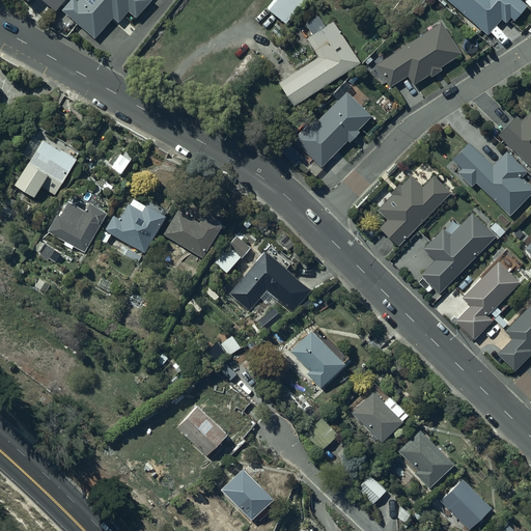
[(75,0),(71,7),(100,31),(118,8),(124,15),(133,3),(142,11),(150,0),(75,0)]
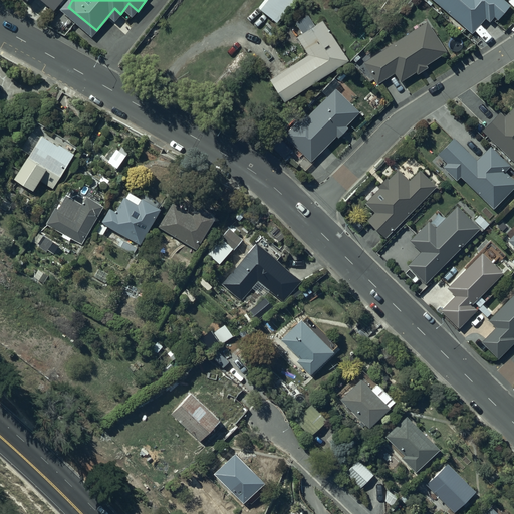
[(279,23),(295,0),(266,0),(259,9),(279,23)]
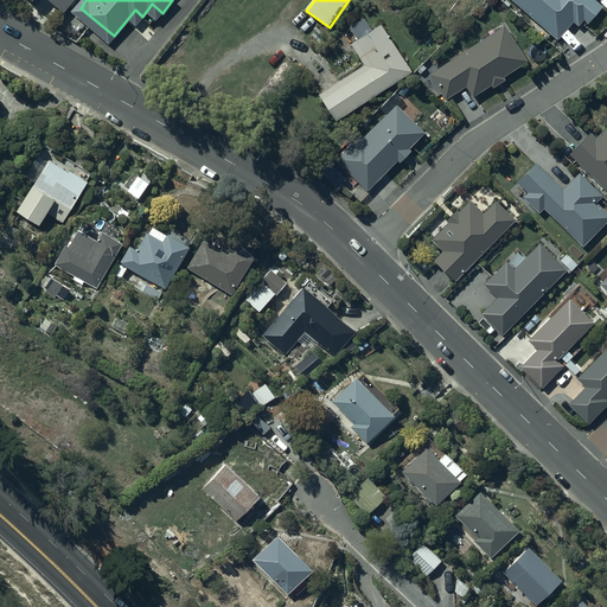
[(508,0),(558,43),(572,27),(577,30),(588,27),(606,10),(606,8),(595,0),(508,0)]
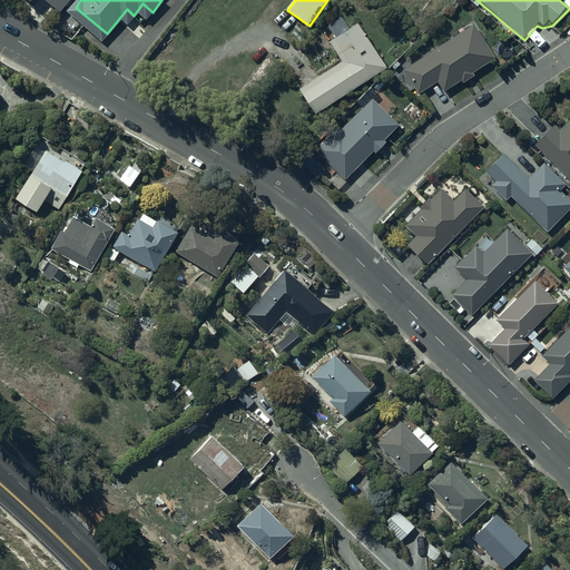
[(386,69),(359,25),(330,43),(343,64),(302,89),(317,112),(386,69)]
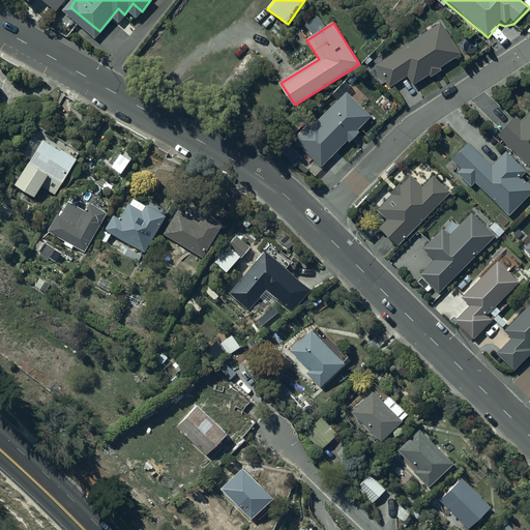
[(462,56),(441,24),(377,65),(390,87),(407,76),(414,86),(462,56)]
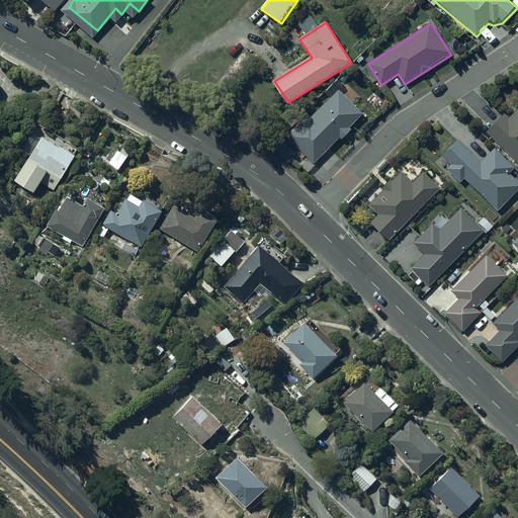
[(363,113),(339,89),(291,136),(316,161),(363,113)]
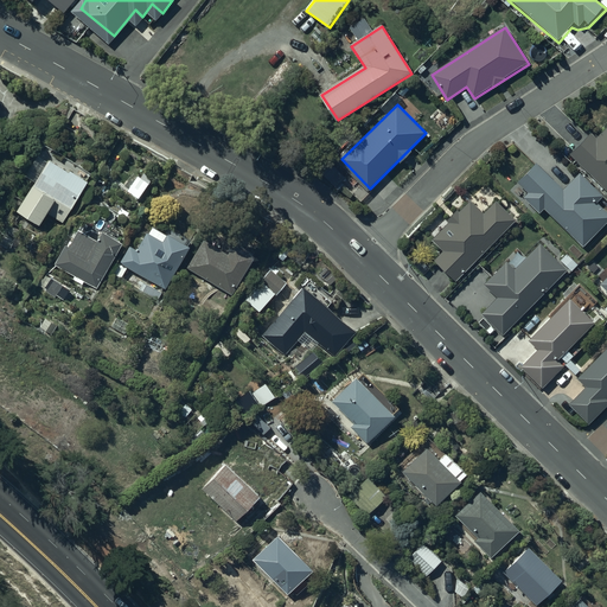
[(606,129),(598,140),(592,134),(569,158),(606,195),(606,129)]
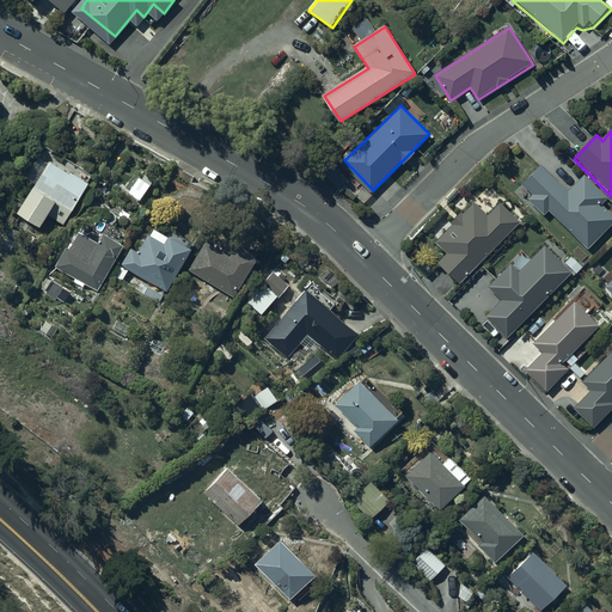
[(85,187),(48,164),(18,215),(41,230),(48,215),(63,224),(85,187)]
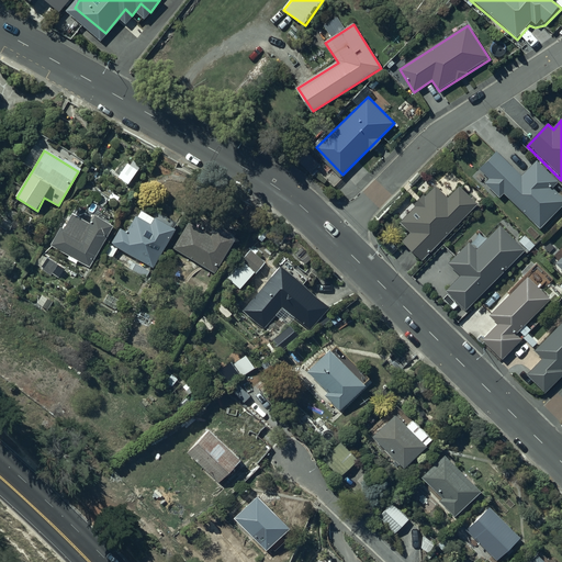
[(524,177),(495,154),(479,170),(489,179),(485,187),(499,199),(503,195),(542,229),(561,206),(561,197),(553,189),(559,182),(536,160),(524,177)]
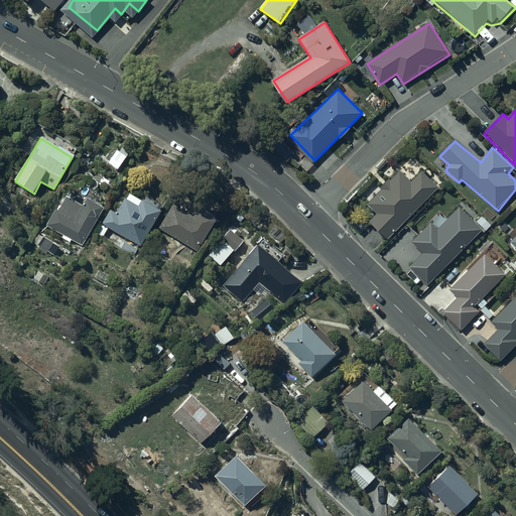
[(387,239),(436,189),(420,171),(410,181),(398,172),(391,180),(387,178),(379,188),(380,190),(365,205),(375,214),(369,222),(387,239)]
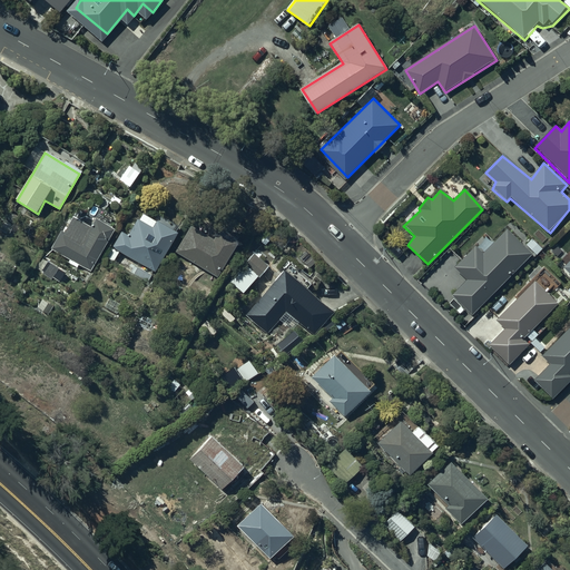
[(92,227),(75,217),(66,234),(62,232),(53,247),(94,269),(116,228),(98,218),(92,227)]
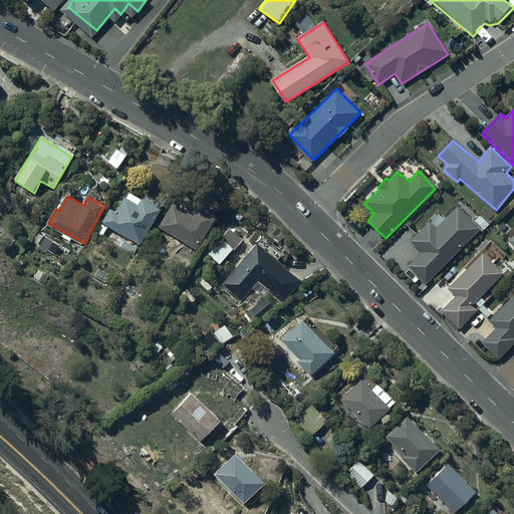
[(116,216),(110,212),(104,222),(143,244),(164,209),(144,197),(140,204),(127,197),(116,216)]
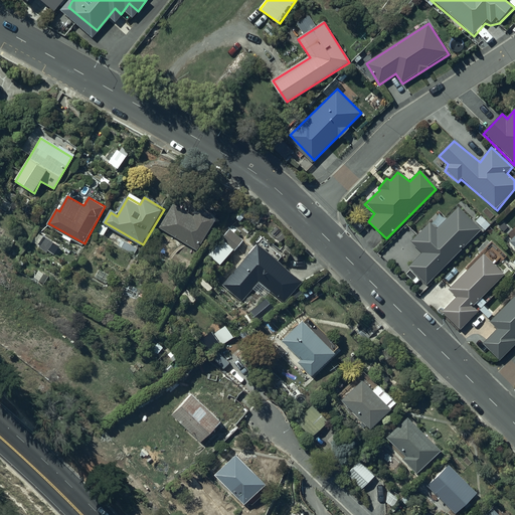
[(192,216),(175,206),(162,227),(198,248),(216,217),(197,206),(192,216)]
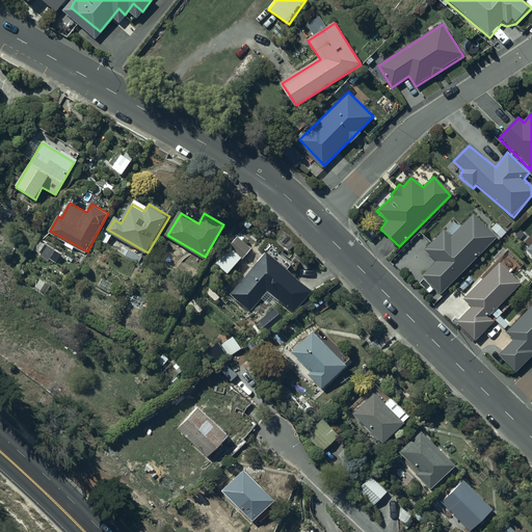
[(497,238),(473,216),(451,239),(442,230),(422,251),(432,262),(420,275),(441,295),(497,238)]
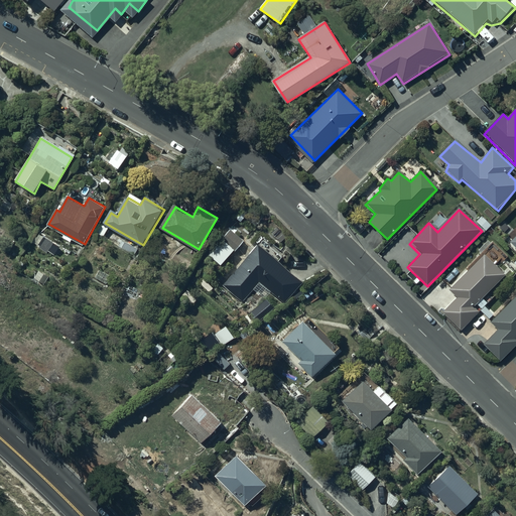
[(482,213),(476,219),(486,229),(492,223),(482,213)]
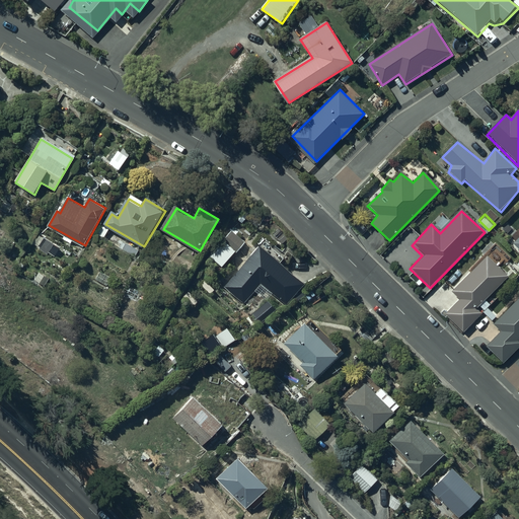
[(246,239),(231,227),(210,254),(222,265),(234,249),(236,251),(246,239)]
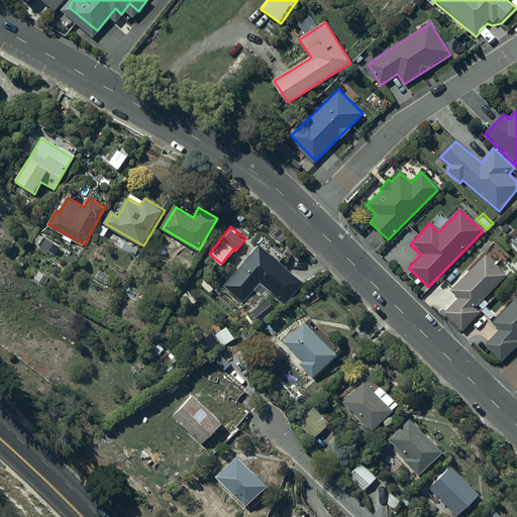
[(55,239),(39,231),(32,242),(40,247),(39,247),(47,252),(55,239)]
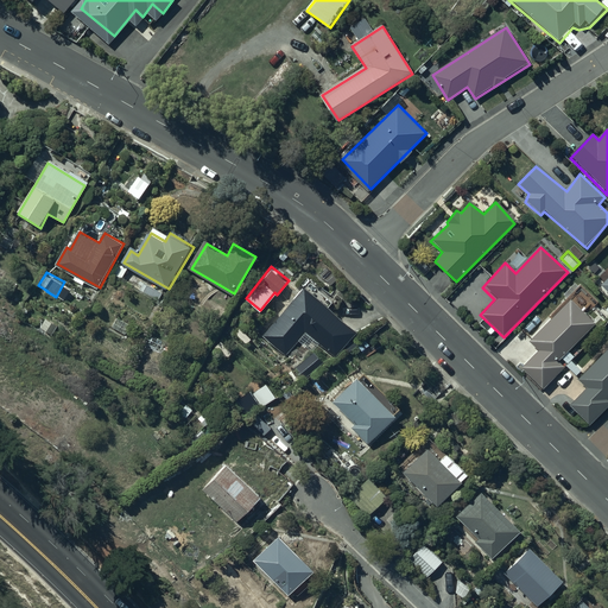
[(362,333),(303,287),(264,337),(286,355),(304,333),(340,361),(362,333)]
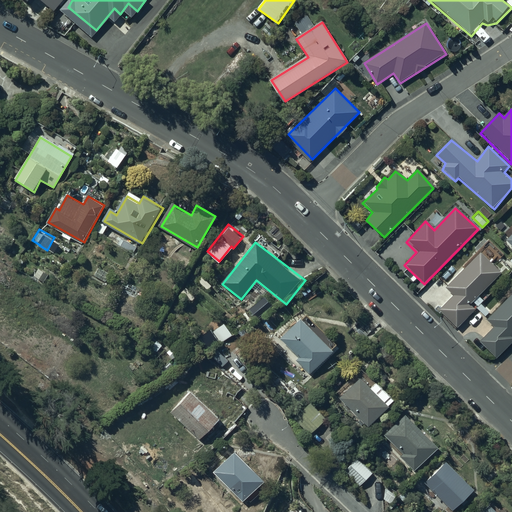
[(502,275),(482,254),(445,289),(453,297),(440,310),(457,328),(475,311),(470,305),(502,275)]
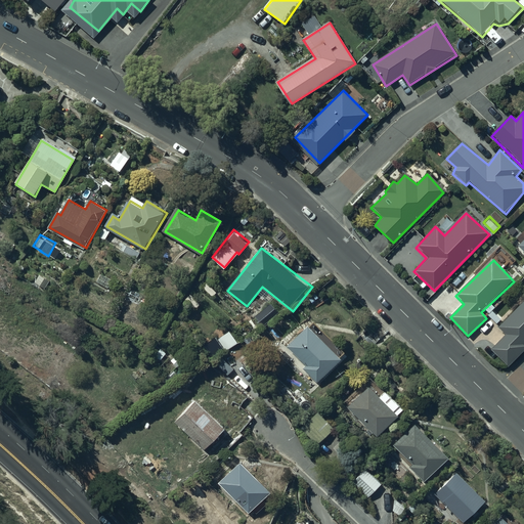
[(100,272),(95,281),(107,288),(113,278),(100,272)]
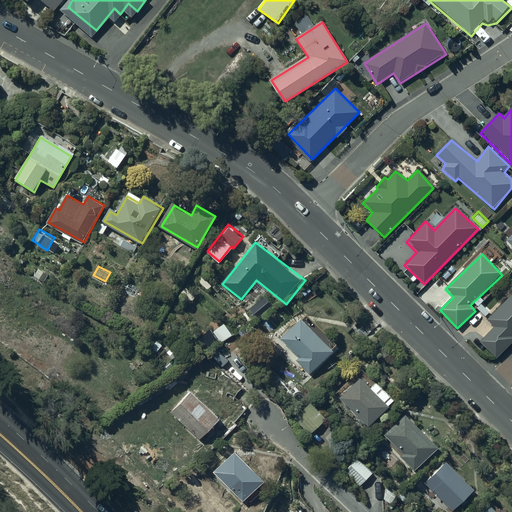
[(511,298),(487,322),(495,329),(480,343),(499,361),(511,345),(511,298)]
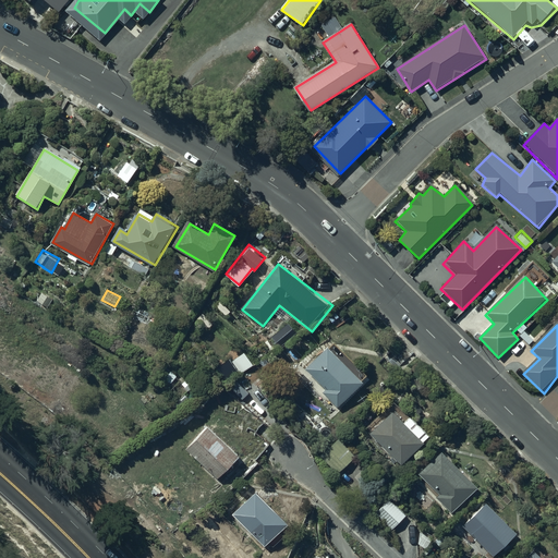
[(254,363),(244,349),(229,359),(239,373),(254,363)]
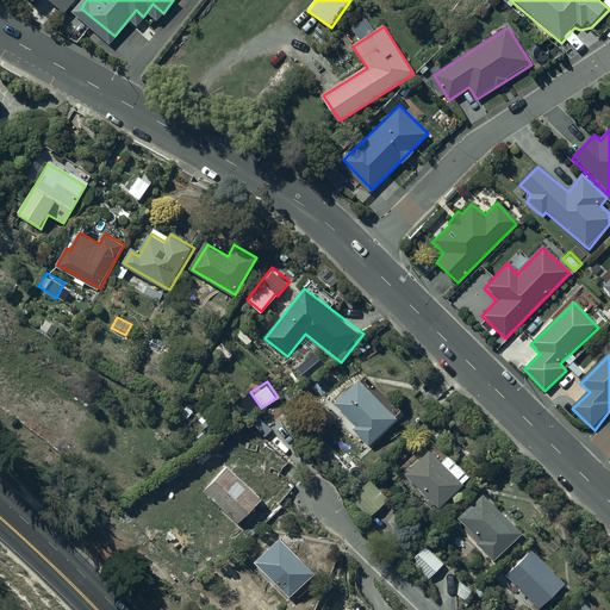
[(400,419),(360,381),(337,406),(356,424),(352,429),(372,449),(400,419)]
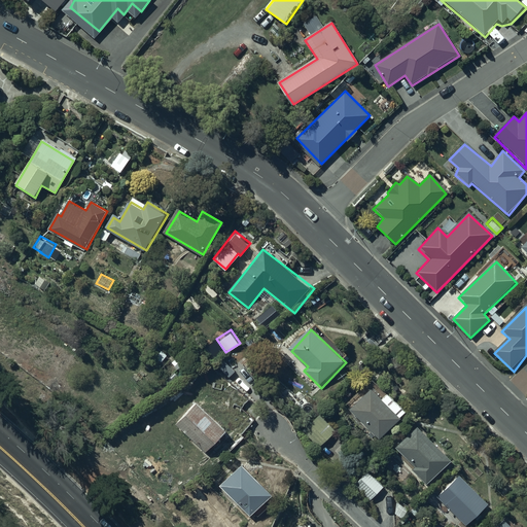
[(213,360),(229,376),(235,370),(219,354),(213,360)]
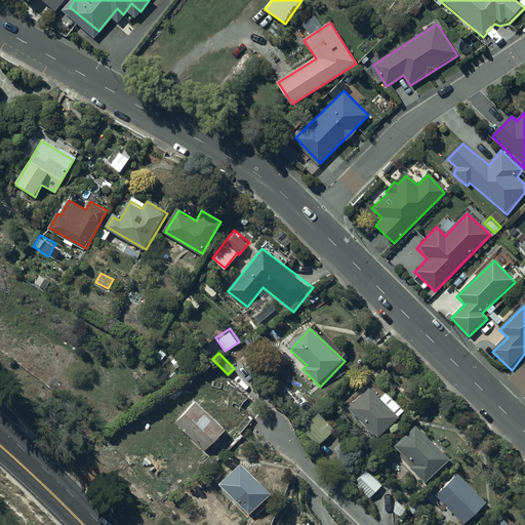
[(396,420),(366,389),(344,409),(374,441),(396,420)]
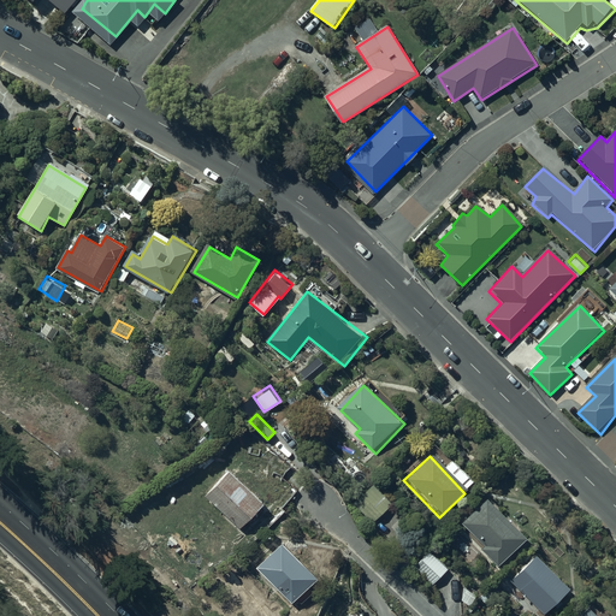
[(266,507),(229,473),(205,499),(242,533),(266,507)]
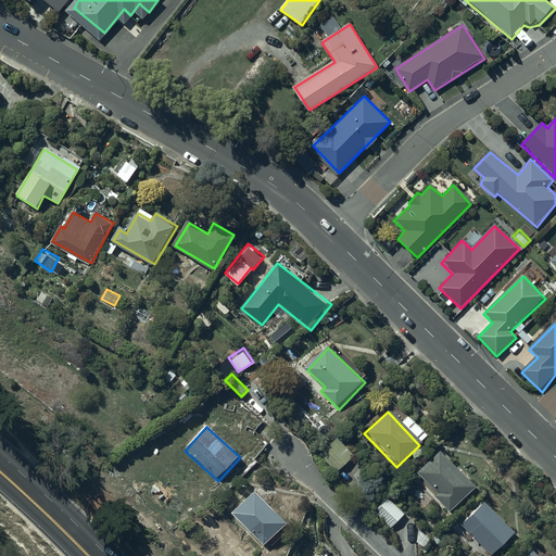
[(319,456),(337,476),(355,458),(337,440),(319,456)]
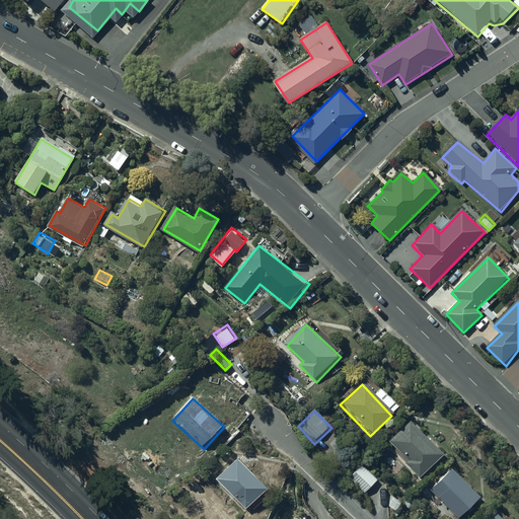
[(418,479),(441,457),(410,423),(385,444),(418,479)]
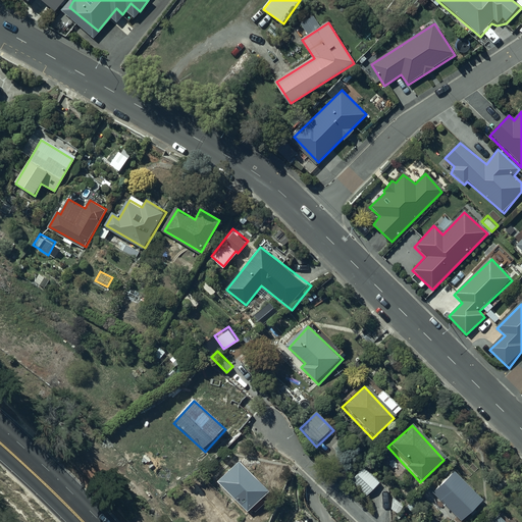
[(269,494),(238,464),(216,486),(248,517),(269,494)]
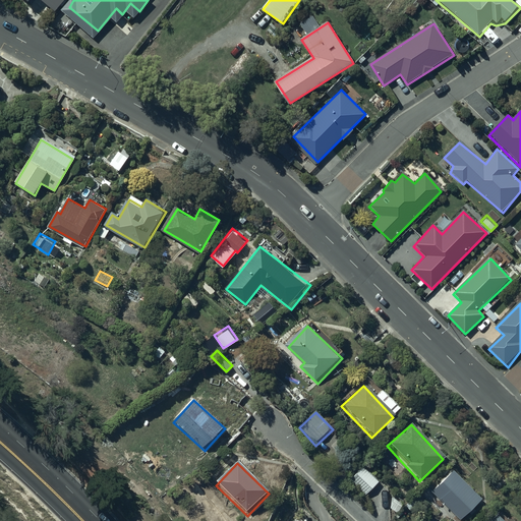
[(363,470),(351,482),(366,498),(380,484),(363,470)]
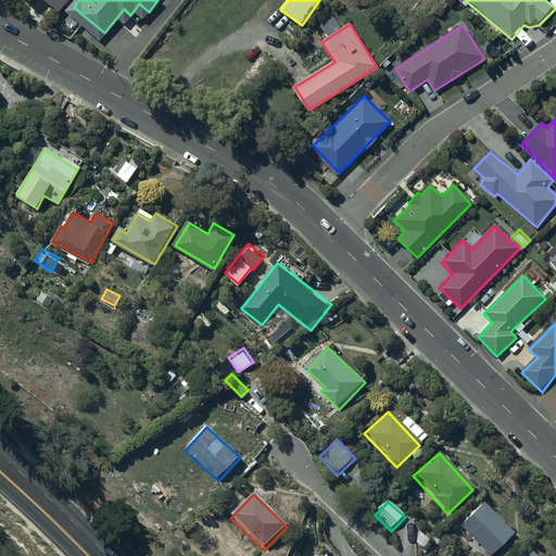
[(493,555),(494,555),(516,534),(483,504),(462,527),(493,555)]
